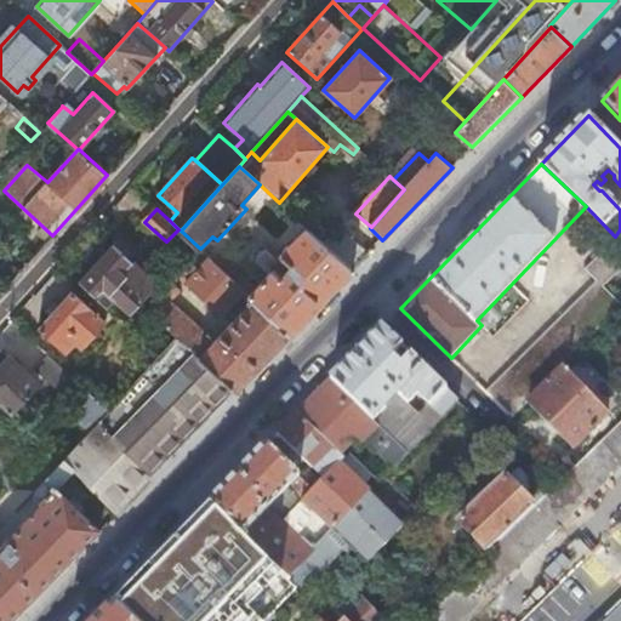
[(291,334),(352,271),(324,245),(307,228),(283,255),(292,263),(289,267),(265,245),(257,254),(255,261),(269,274),(256,288),(220,254),(212,261),(244,290),(254,298),(291,334)]
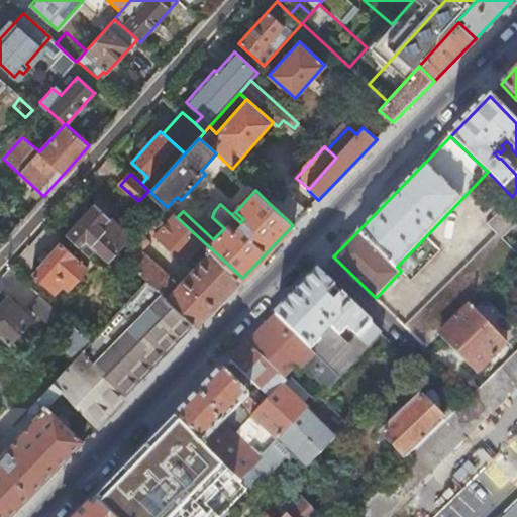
[(293,225),(306,213),(280,190),(273,198),(274,200),(270,204),(293,225)]
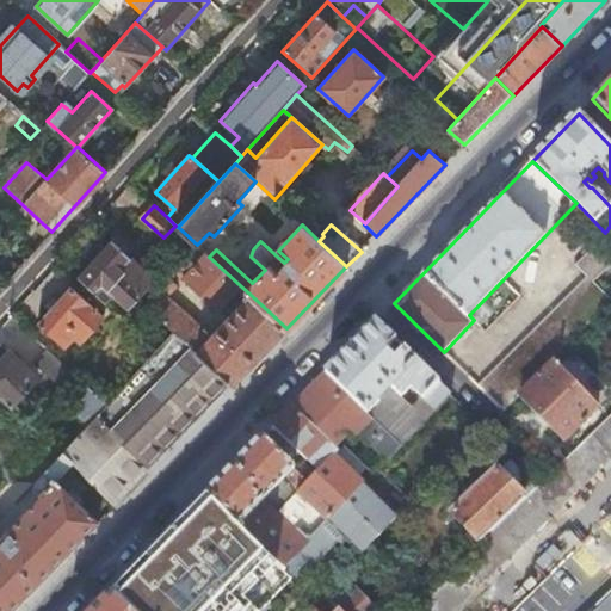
[(113,296),(127,308),(153,279),(111,241),(79,278),(106,302),(113,296)]
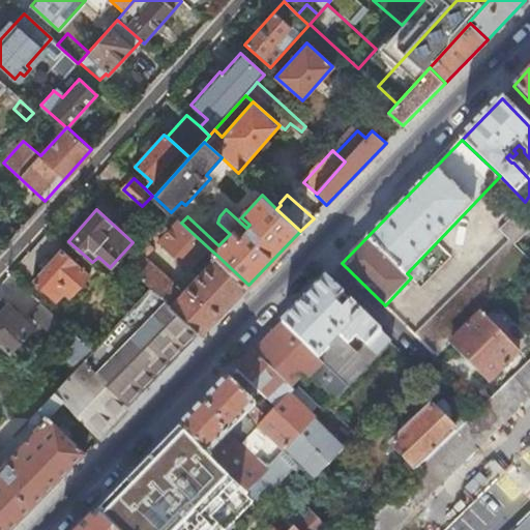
[(414,333),(435,355),(449,341),(478,312),(529,259),(529,256),(517,243),(529,229),(529,228),(514,212),(500,228),(510,239),(414,333)]
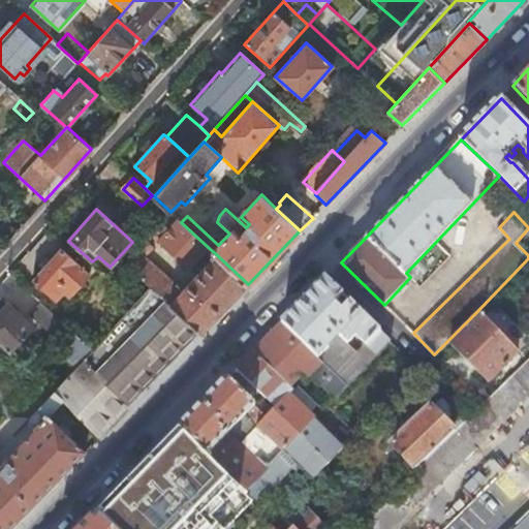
[(159,241),(179,220),(173,214),(153,236),(159,241)]
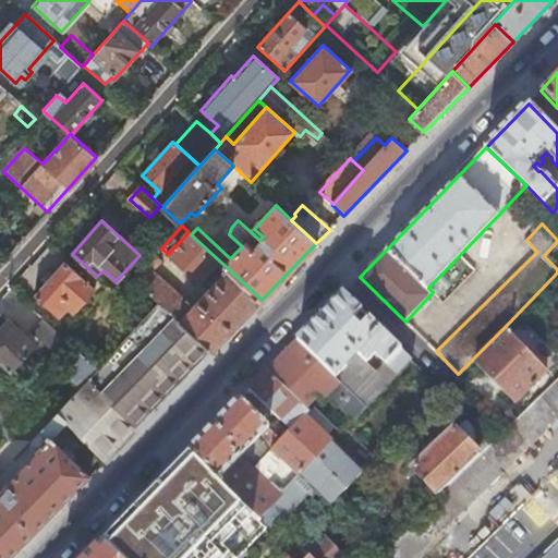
[(219,261),(191,234),(189,232),(168,254),(199,283),(201,282),(219,261)]
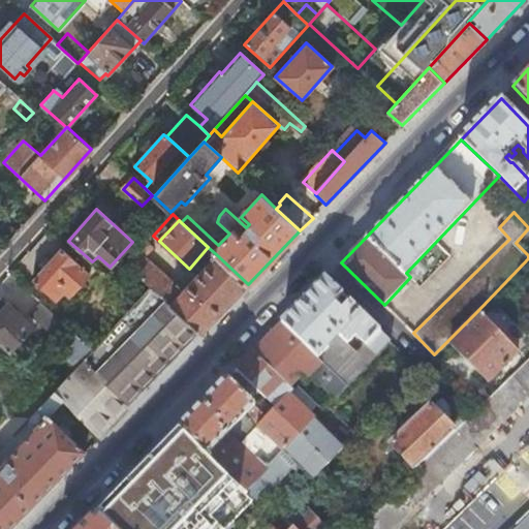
[(197,275),(216,254),(208,247),(190,268),(197,275)]
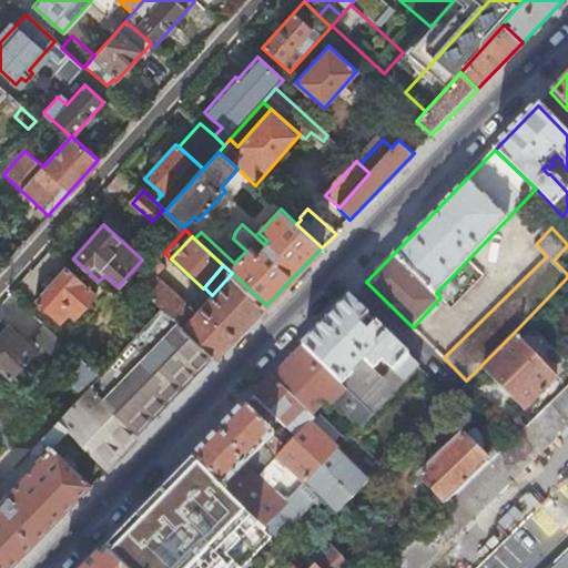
[(66,266),(36,301),(60,323),(69,315),(73,320),(95,294),(66,266)]
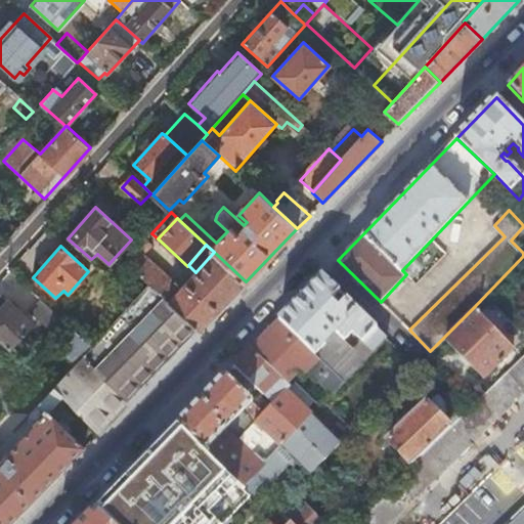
[(200,329),(246,281),(214,252),(195,272),(181,288),(138,249),(126,262),(149,284),(200,329)]
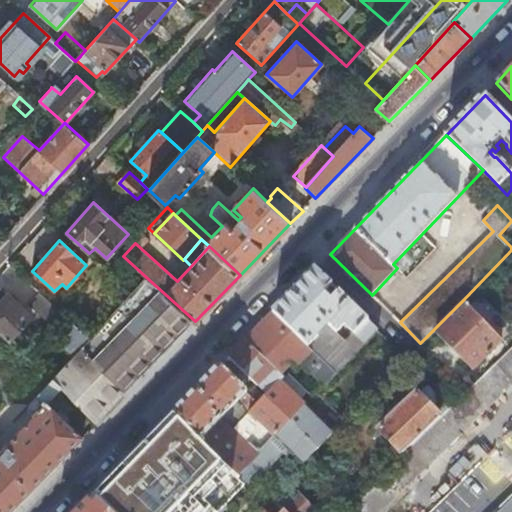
[(367,345),(379,332),(380,331),(317,268),(274,312),(309,346),(318,337),(348,364),(359,353),(338,333),(346,325),(367,345)]
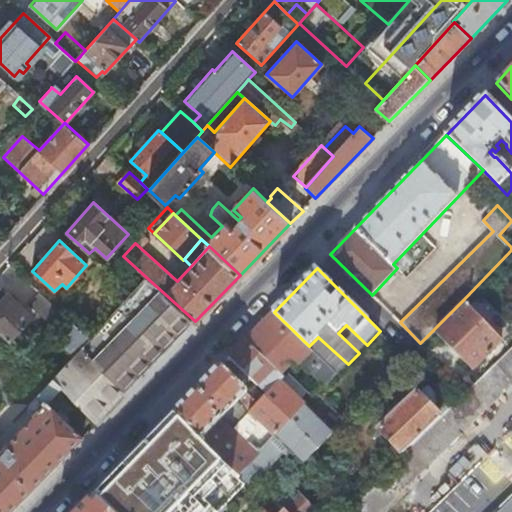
[(125,394),(195,321),(146,277),(90,338),(91,339),(82,349),(125,394)]
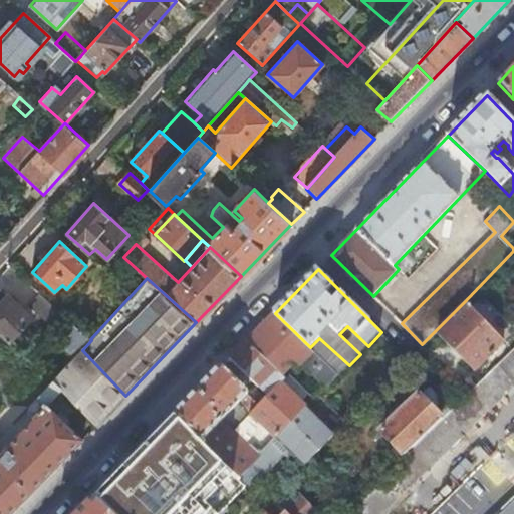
[(2,291),(0,292),(0,333),(9,341),(11,339),(31,318),(2,291)]
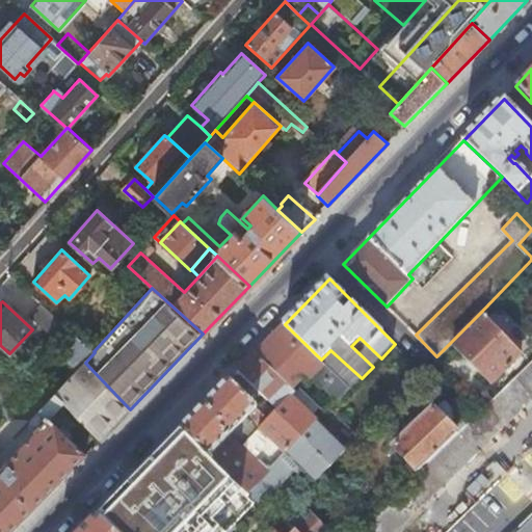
[(53,337),(63,324),(42,304),(31,316),(53,337)]
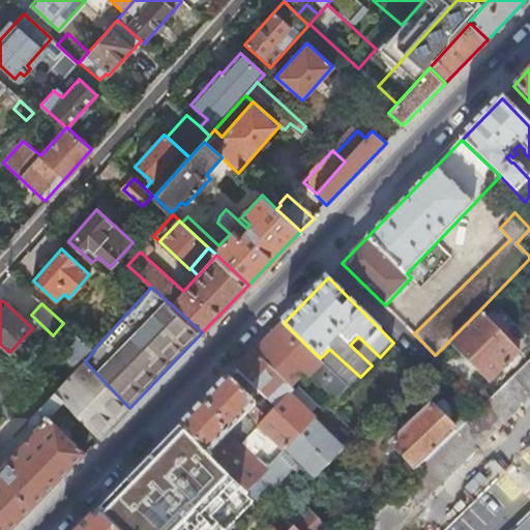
[(478,312),(449,341),(490,382),(520,353),(478,312)]
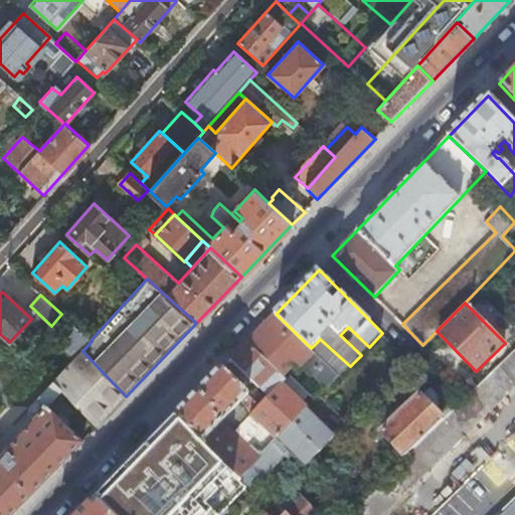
[(311,348),(276,314),(259,332),(292,363),(298,369),(303,364),(315,351),(311,348)]
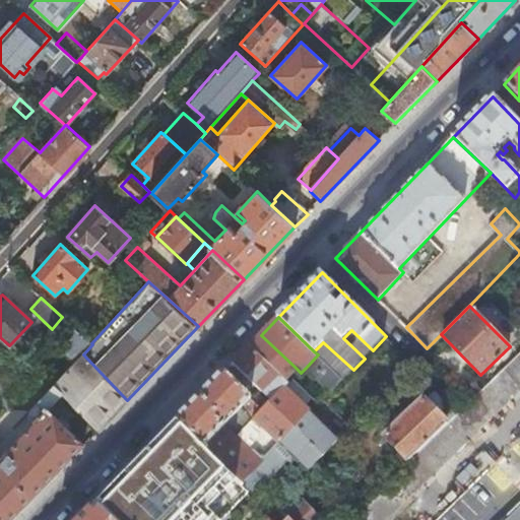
[(76,361),(83,354),(92,344),(91,343),(74,328),(59,345),(76,361)]
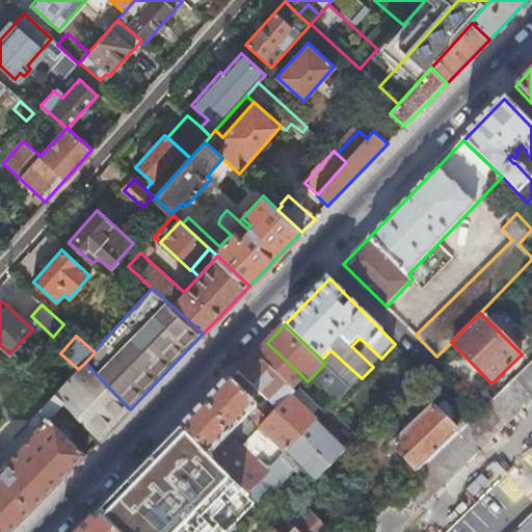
[(257,353),(291,387),(301,375),(267,343),(257,353)]
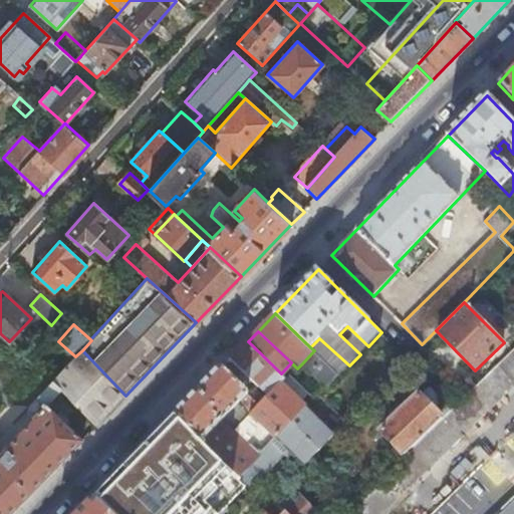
[(269,397),(283,381),(286,378),(281,373),(248,341),(231,359),(269,397)]
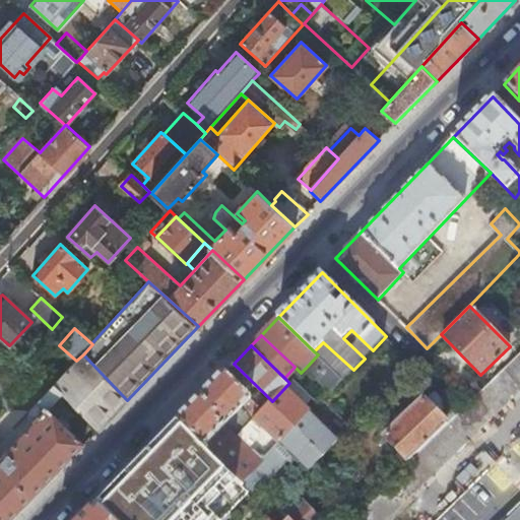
[(384,519),(519,388),(519,351),(455,415),(409,460),(347,519),(384,519)]
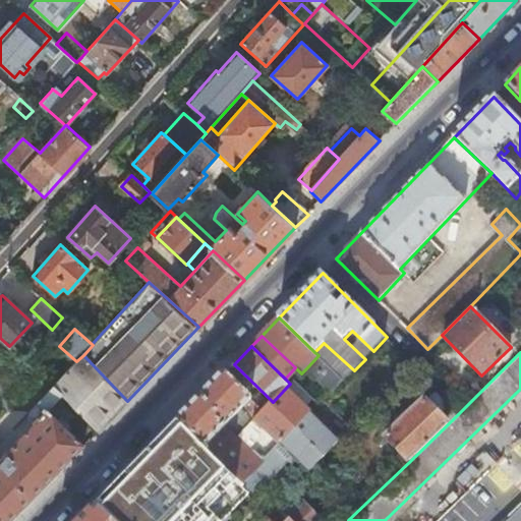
[(98,430),(127,401),(83,355),(76,361),(54,386),(65,397),(98,430)]
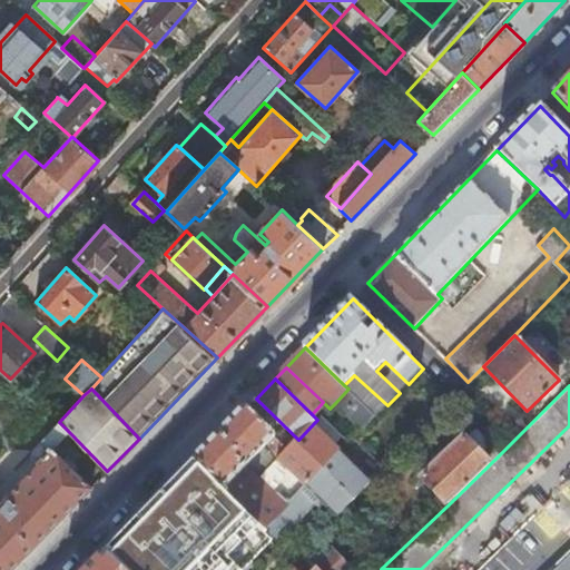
[(335,403),(345,412),(359,399),(349,389),(335,403)]
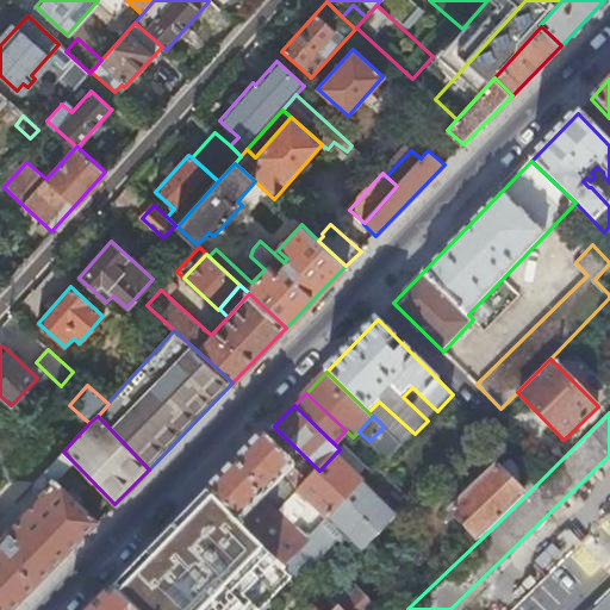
[(369,441),(388,461),(403,446),(384,427),(369,441)]
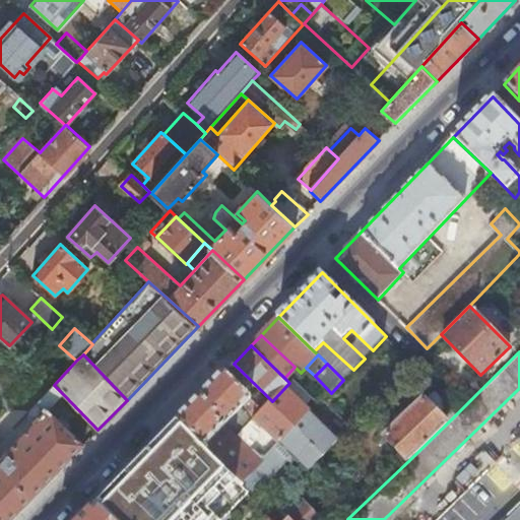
[(224,372),(178,420),(243,485),(257,470),(265,462),(239,437),(226,425),(251,398),(224,372)]
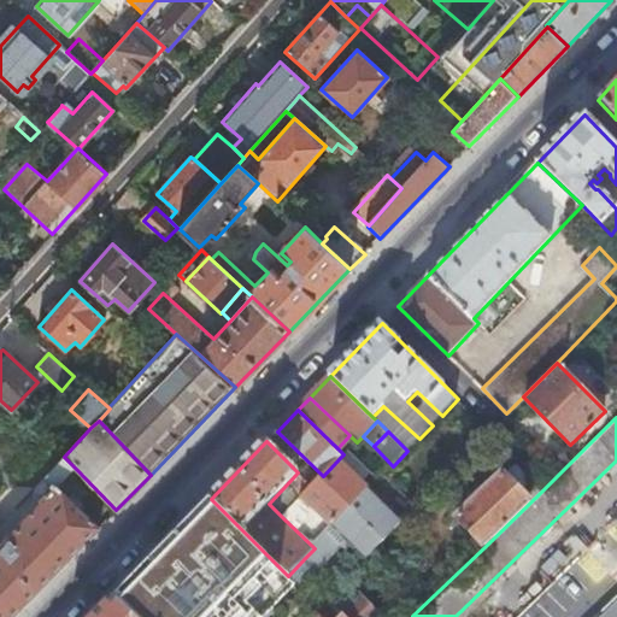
[(0,611),(6,616),(11,616),(101,526),(82,507),(83,505),(70,494),(69,495),(62,488),(77,470),(64,457),(35,488),(34,492),(41,498),(40,503),(0,544),(0,611)]
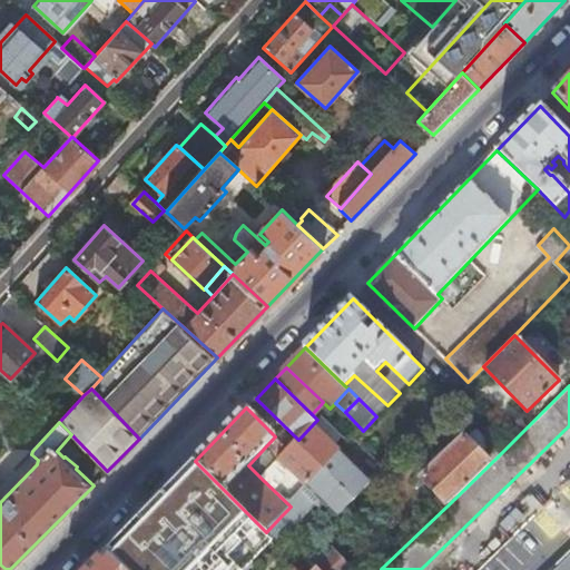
[(308,488),(343,452),(314,423),(298,440),(290,450),(284,455),(279,460),(308,488)]
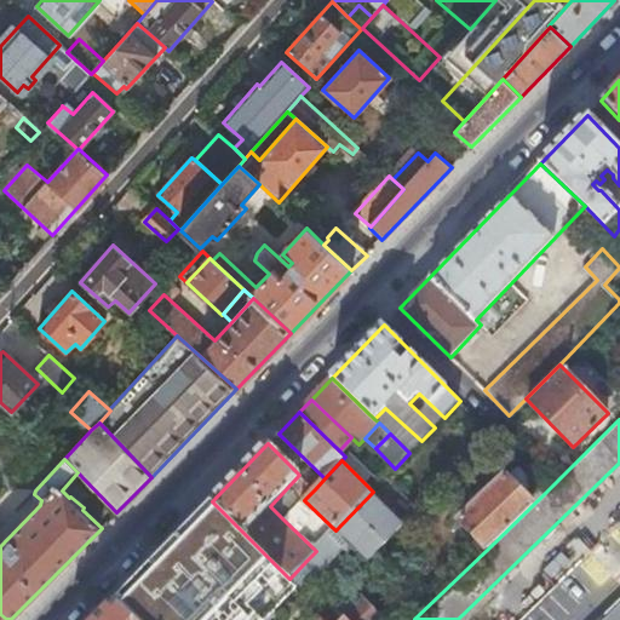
[(459,520),(488,549),(543,495),(532,484),(532,480),(521,468),(515,468),(505,477),(503,476),(459,520)]
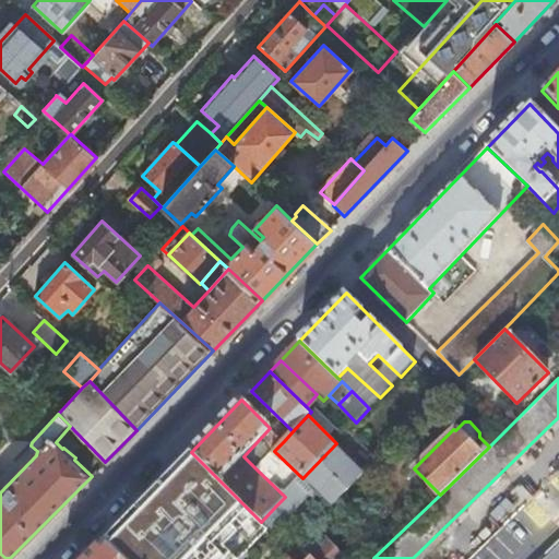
[(272,439),(278,447),(284,441),(276,433),(272,439)]
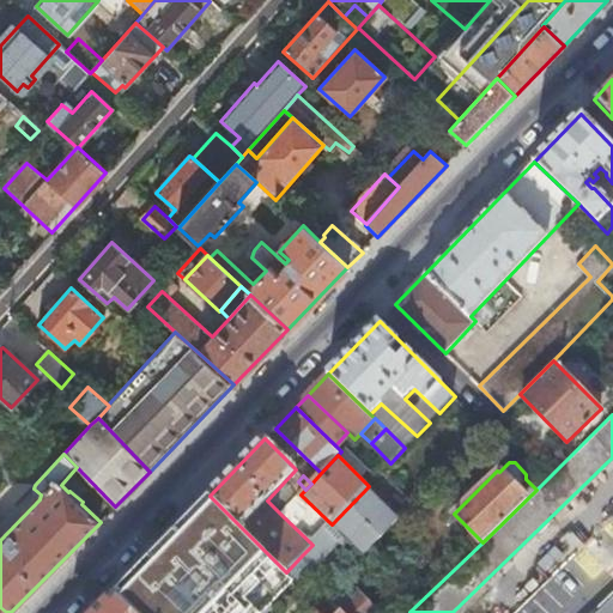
[(344,539),(362,556),(363,554),(400,516),(369,486),(332,525),(313,545),(303,554),(316,566),(344,539)]
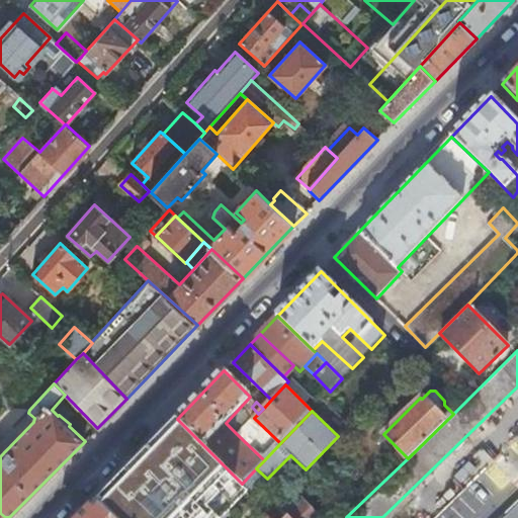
[(100,499),(122,517),(123,517),(135,506),(139,510),(146,503),(142,500),(143,499),(134,489),(146,476),(145,475),(156,463),(191,499),(173,517),(208,517),(242,484),(177,419),(100,499)]
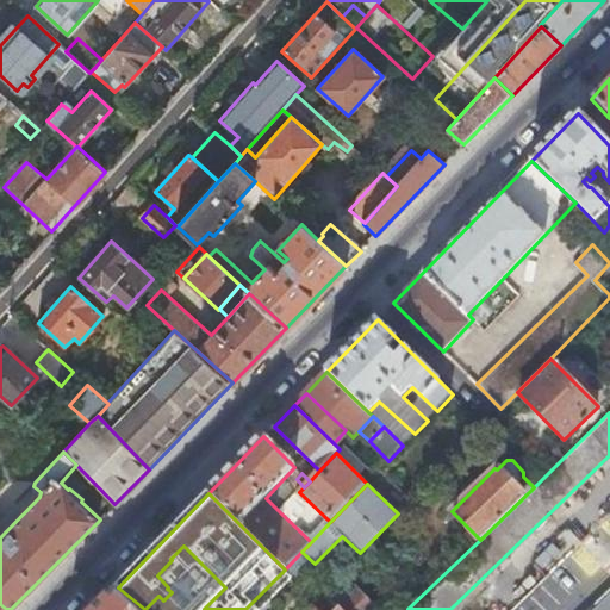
[(609,515),(599,527),(609,536),(609,515)]
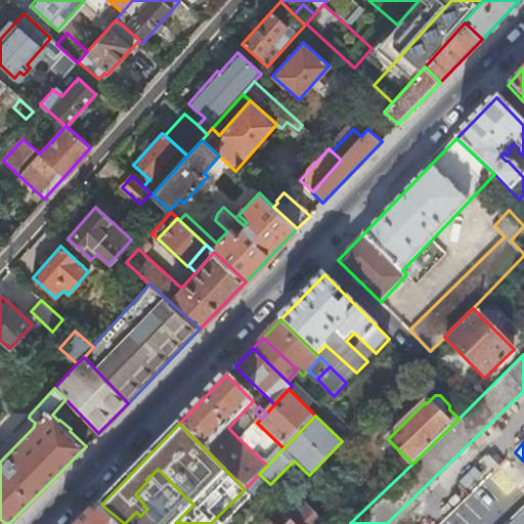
[(277,507),(291,521),(293,523),(324,523),(323,523),(305,505),(308,501),(296,488),(277,507)]
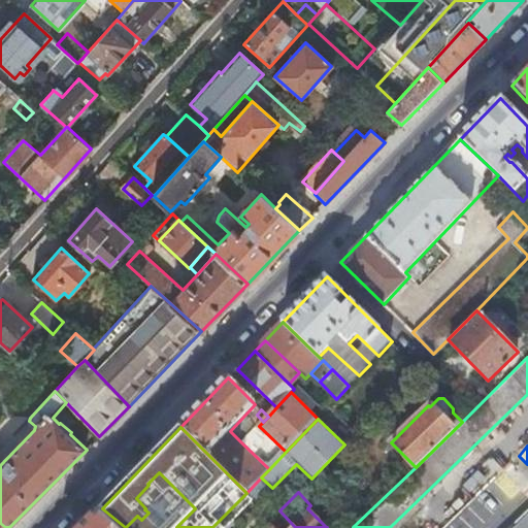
[(125,527),(102,508),(83,527),(125,527)]
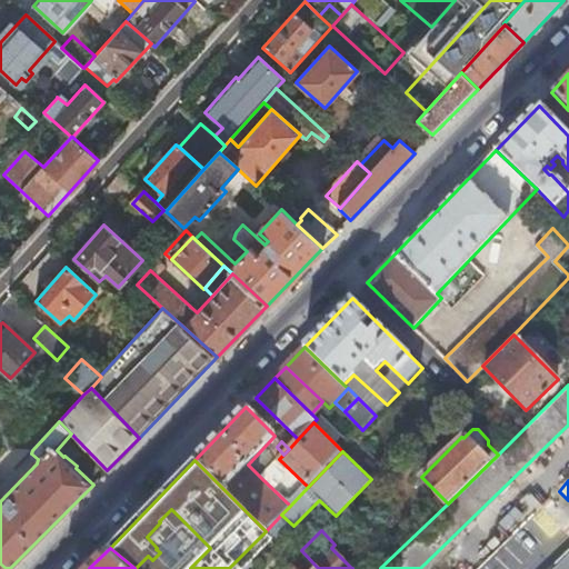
[(568,568),(568,553),(552,568),(568,568)]
